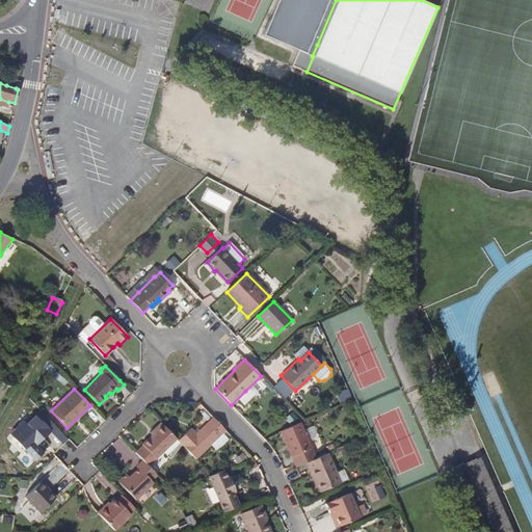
[(48,428),(36,416),(14,439),(25,450),(34,442),(36,445),(50,431),(47,429),(48,428)]
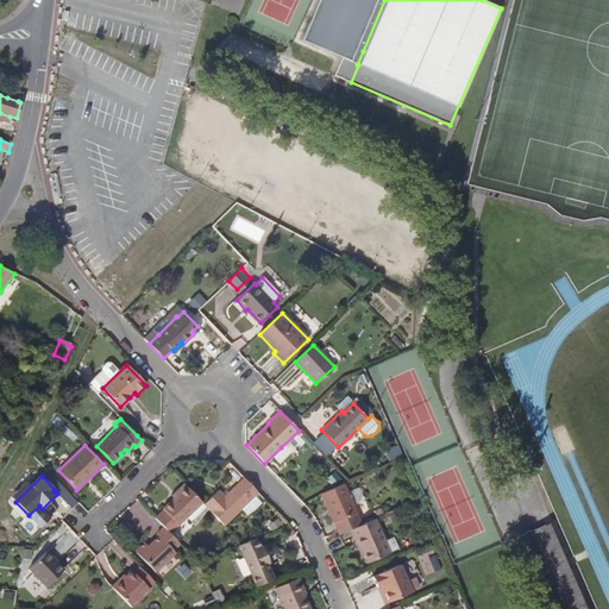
[(257,493),(243,477),(223,497),(217,490),(202,504),(207,509),(223,525),(242,506),(257,493)]
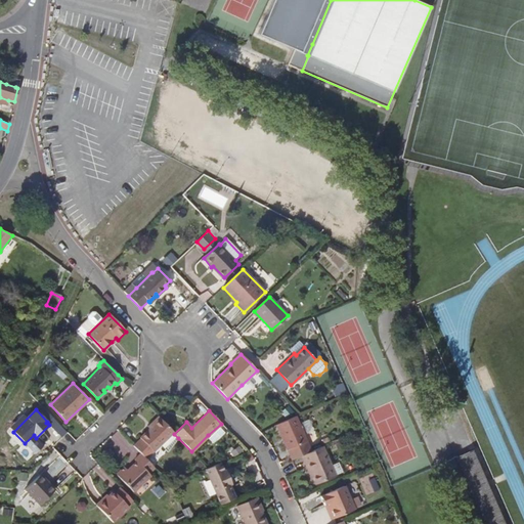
[(295,416),(274,426),(286,450),(306,440),(295,416)]
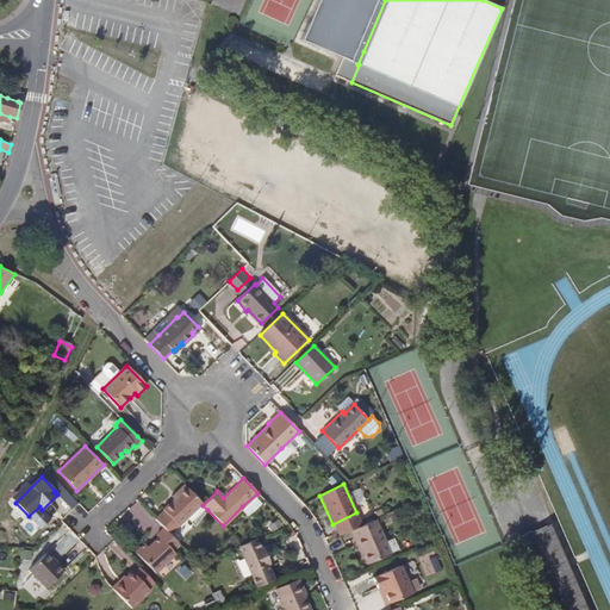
[(186,487),(184,485),(172,497),(173,499),(186,487)]
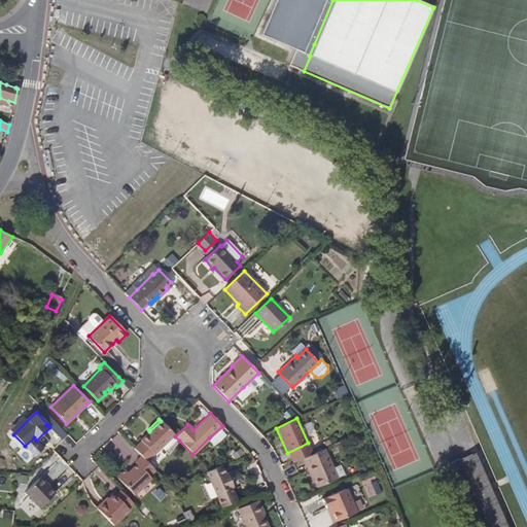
[(141,457),(145,461),(161,447),(168,454),(179,441),(175,436),(173,434),(161,421),(149,431),(140,441),(141,442),(133,449),(141,457)]
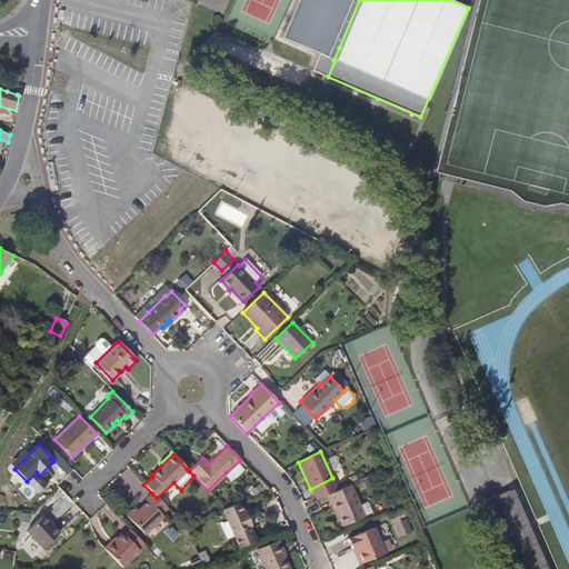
[(37,472),(27,481),(31,487),(35,487),(43,479),(39,476),(37,472)]
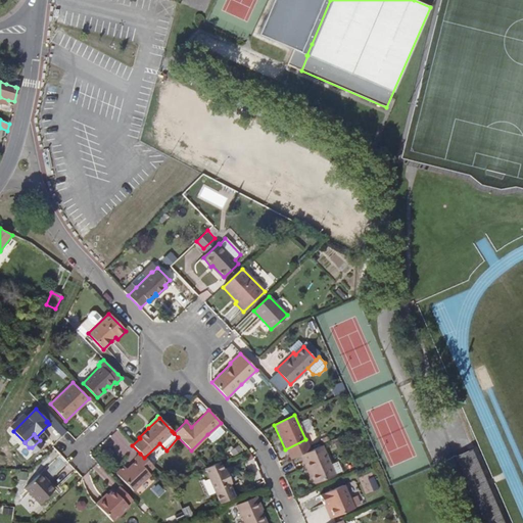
[(321,445),(299,455),(303,463),(304,462),(314,483),(334,474),(321,445)]
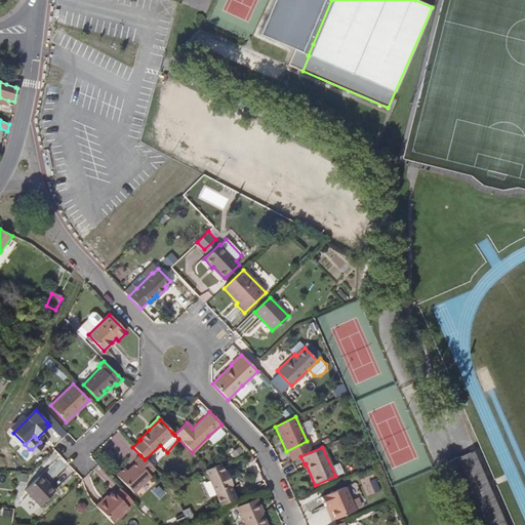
[(154,469),(145,459),(140,455),(134,461),(135,462),(127,471),(124,469),(116,476),(133,493),(150,477),(148,475),(154,469)]
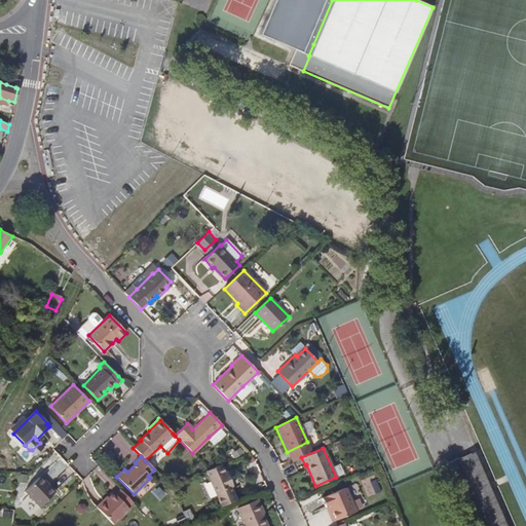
[(209,471),(207,472),(221,506),(236,500),(230,487),(232,486),(228,476),(225,477),(224,473),(221,465),(209,471)]
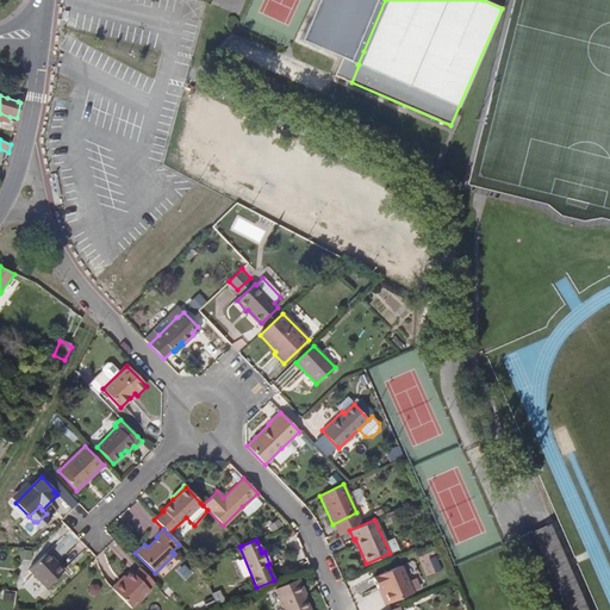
[(47,554),(44,556),(53,565),(55,562),(47,554)]
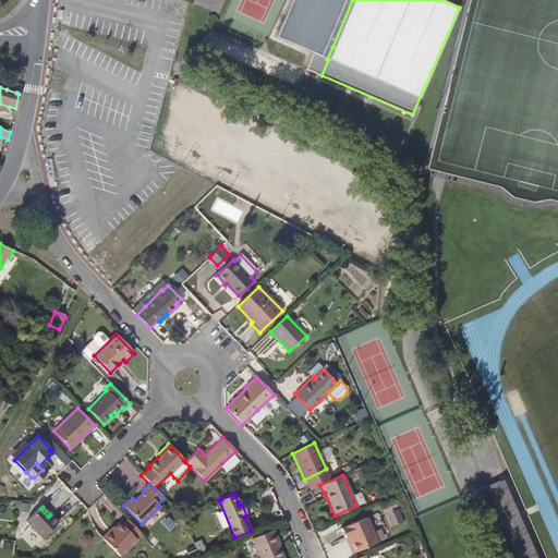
[(48,517),(40,509),(28,521),(44,536),(58,522),(50,514),(48,517)]
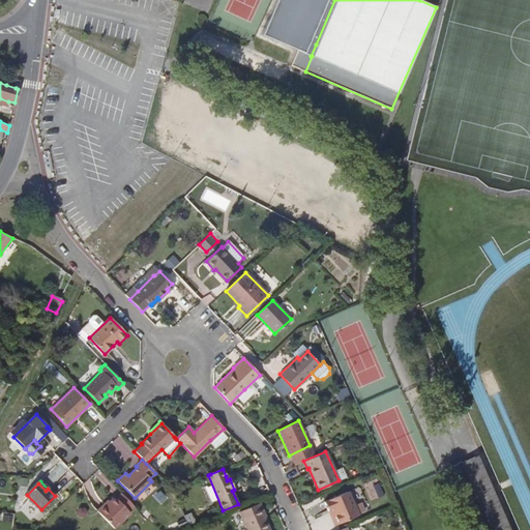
[(322,502),(326,511),(330,510),(336,524),(356,516),(352,506),(350,501),(353,500),(349,491),(322,502)]
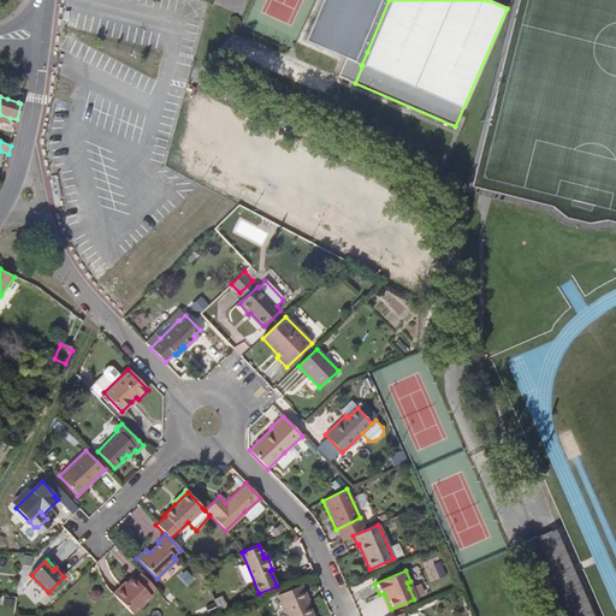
[(155,588),(141,574),(134,580),(149,594),(155,588)]
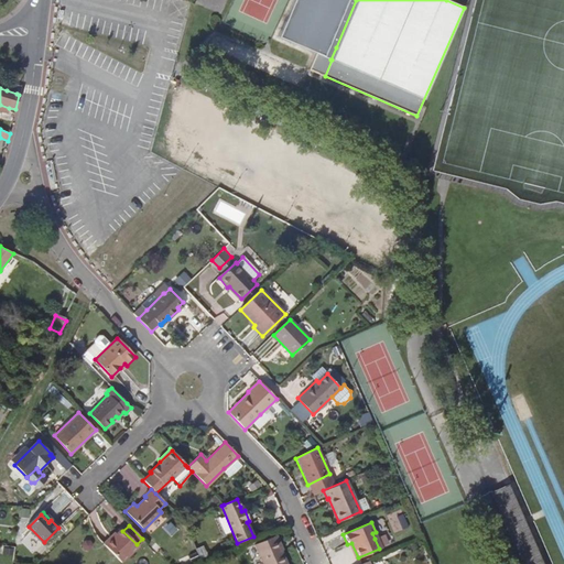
[(121,530),(116,535),(105,546),(120,563),(138,546),(137,544),(122,531),(121,530)]
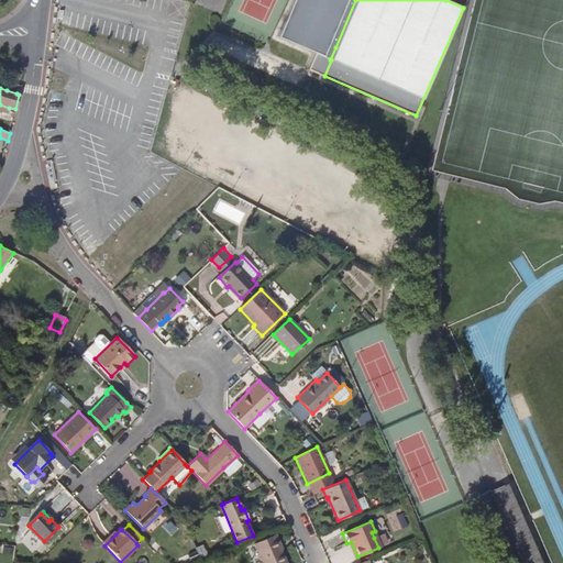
[(102,543),(105,545),(116,534),(113,531),(102,543)]
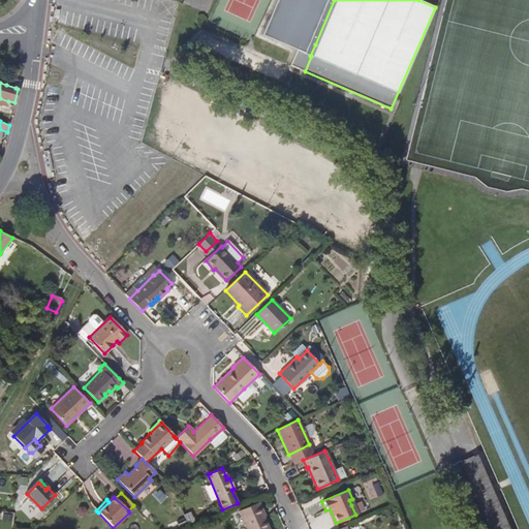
[(268,528),(262,516),(257,503),(239,510),(246,528),(268,528)]
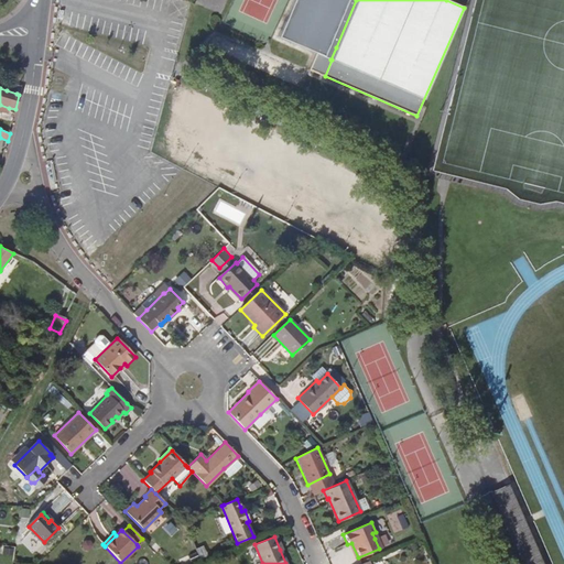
[(354,560),(358,557),(351,543),(347,544),(354,560)]
